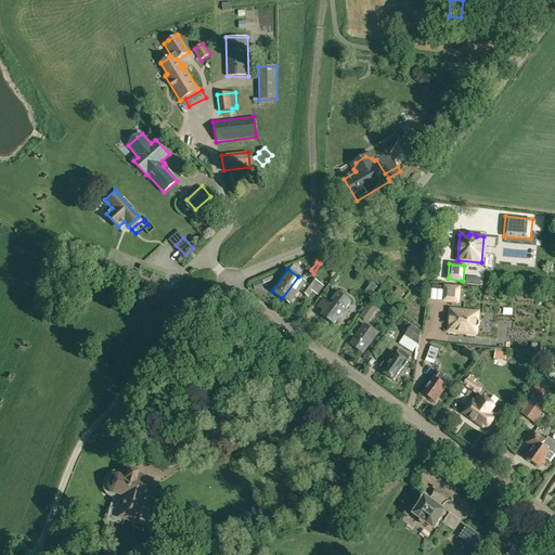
[(305,274),(309,278),(313,273),(309,269),(305,274)]
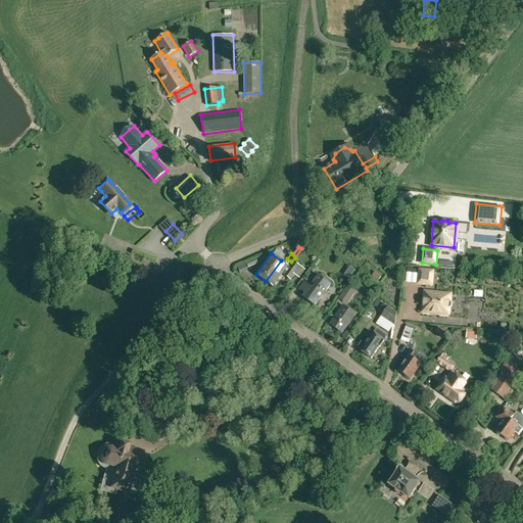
[(266,281),(273,287),(282,274),(291,280),(300,266),(294,260),(289,267),(288,266),(281,260),(266,281)]
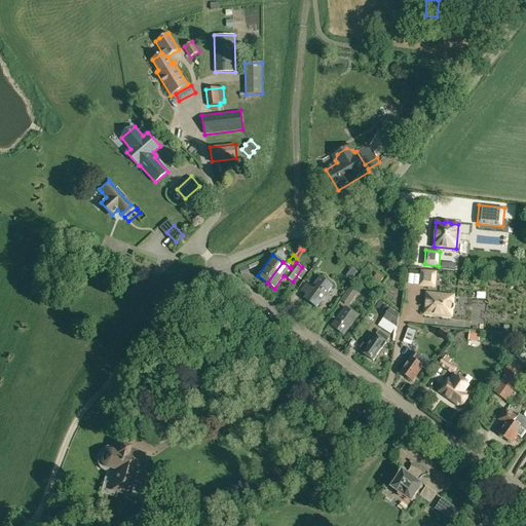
[(249,273),(247,266),(239,269),(241,275),(249,273)]
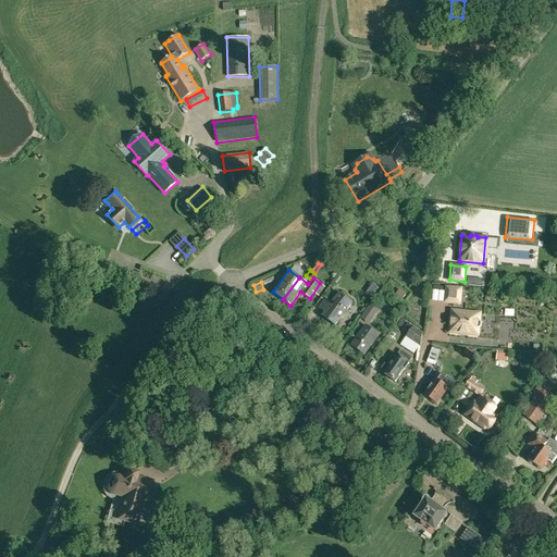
[(445,302),(453,302),(460,304),(461,288),(446,287),(445,302)]
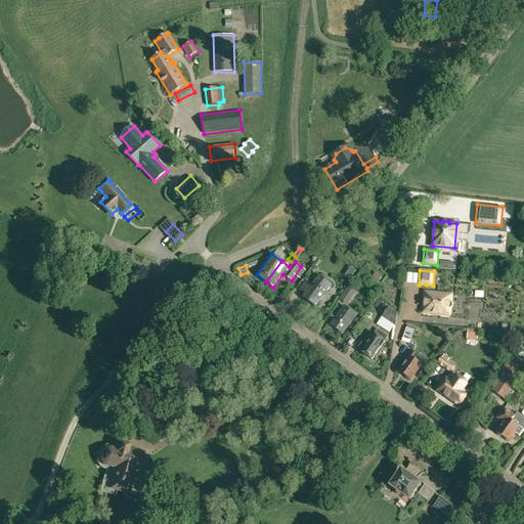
[(303,299),(314,307),(332,286),(319,276),(313,285),(317,288),(315,290),(306,284),(300,291),(306,295),(303,299)]
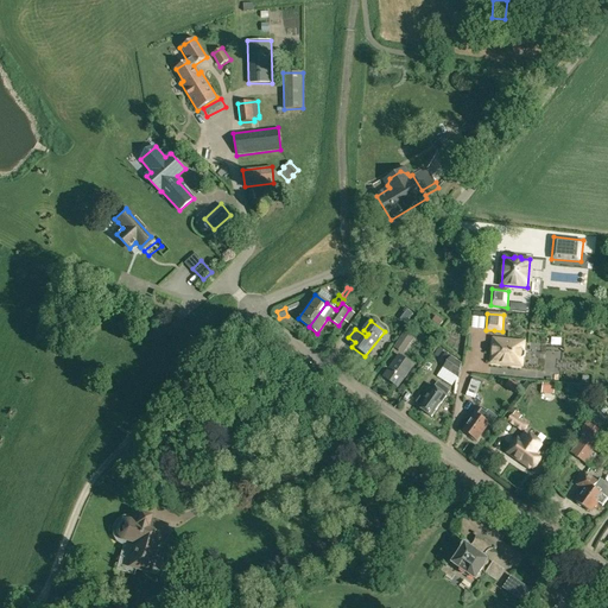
[(393,348),(403,354),(415,339),(405,331),(393,348)]
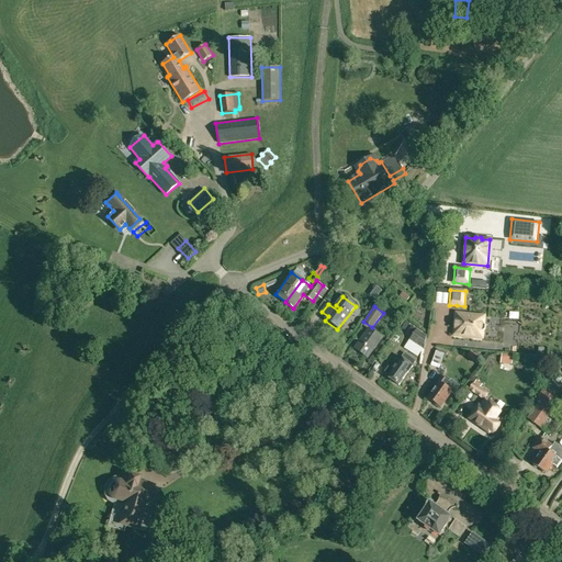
[(484,322),(485,316),(456,314),(454,336),(483,338),(483,330),(486,329),(486,324),(484,322)]
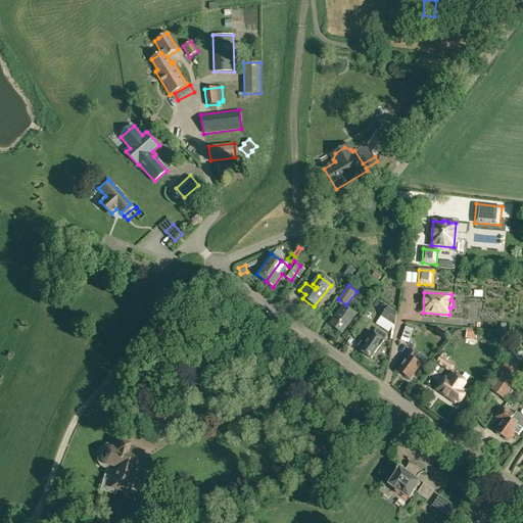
[(330,325),(342,333),(355,315),(343,306),(330,325)]
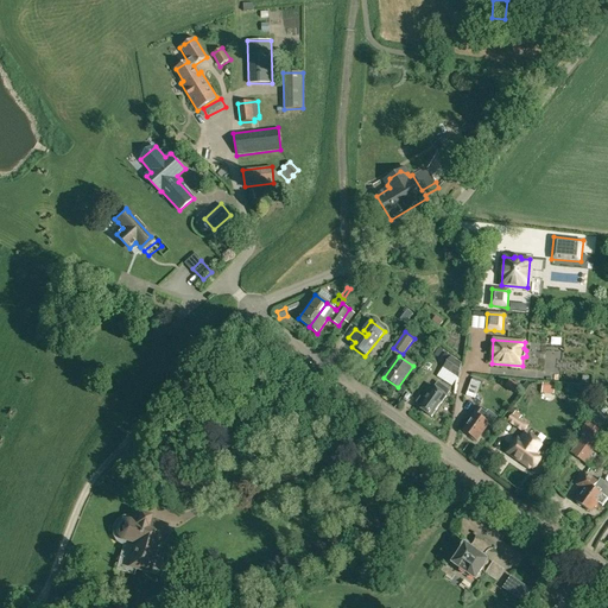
[(437,377),(451,386),(457,378),(458,379),(462,363),(451,356),(437,377)]
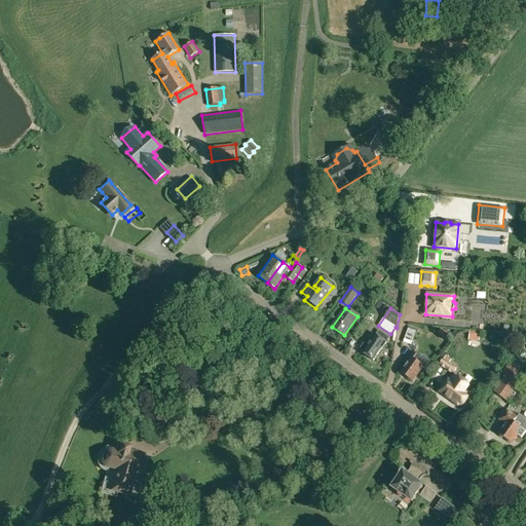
[(404,342),(411,345),(416,332),(408,329),(404,342)]
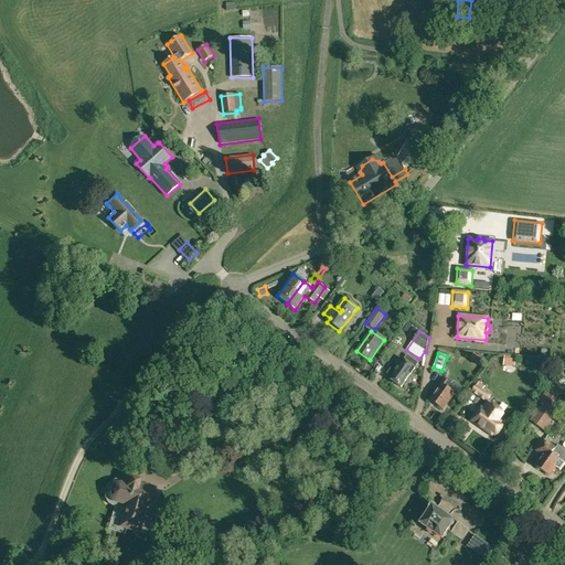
[(390,380),(402,388),(419,364),(407,355),(395,372),(391,369),(387,373),(392,376),(390,380)]
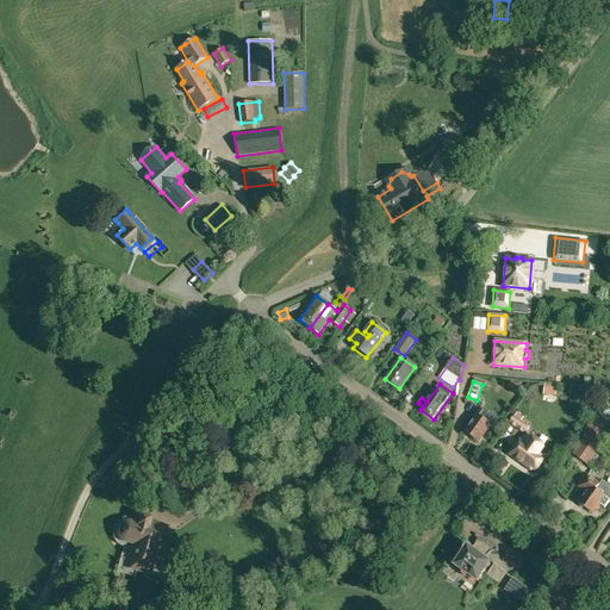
[(477,416),(465,433),(478,442),(490,425),(492,428),(499,419),(490,412),(487,415),(479,409),(475,415),(477,416)]
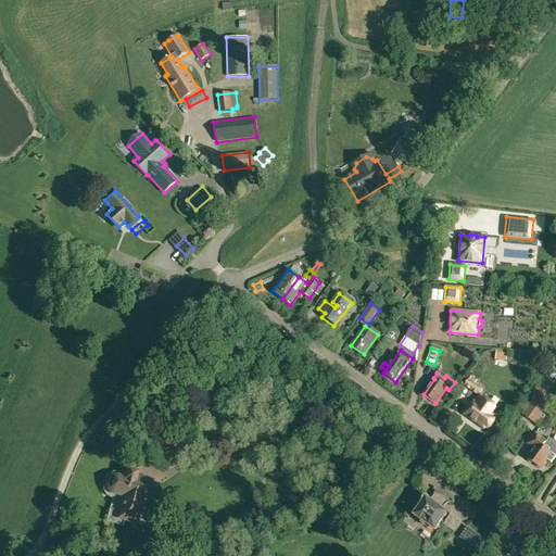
[(464,386),(478,395),(483,389),(476,383),(478,380),(471,375),(464,386)]
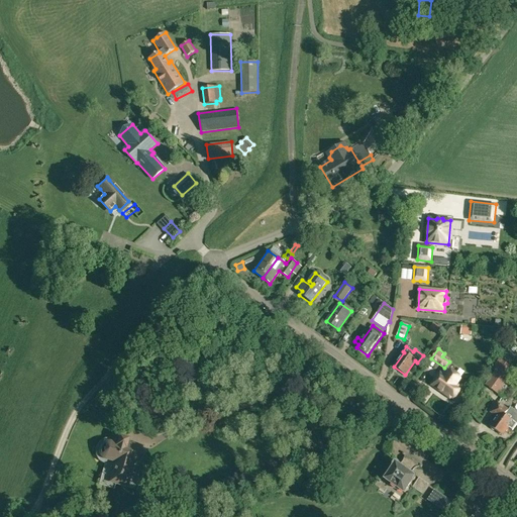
[(502,358),(511,365),(515,357),(507,351),(502,358)]
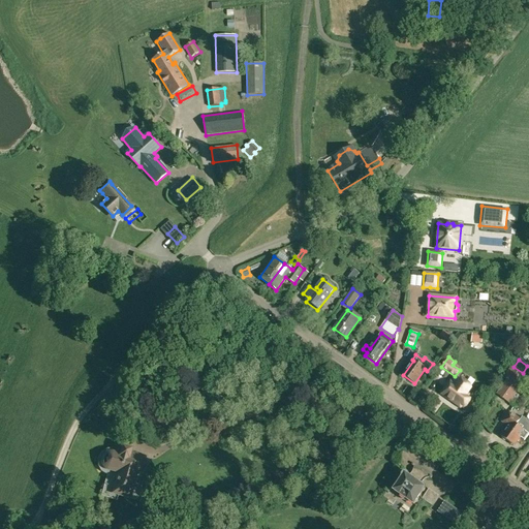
[(497,395),(509,403),(522,385),(516,382),(522,374),(511,367),(504,377),(507,379),(506,380),(507,380),(497,395)]
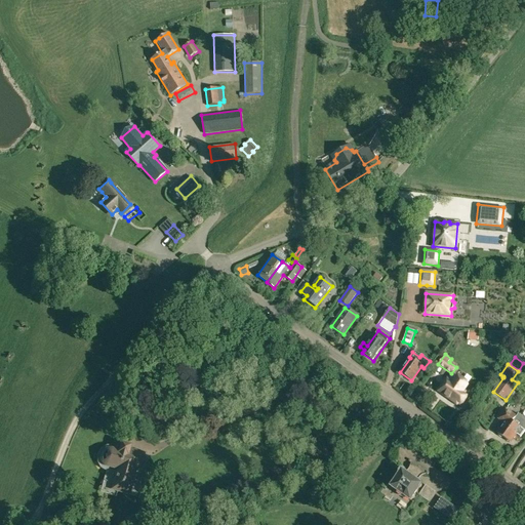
[(458,403),(461,405),(463,404),(467,399),(468,396),(465,394),(466,393),(463,391),(467,386),(467,382),(459,377),(457,380),(452,376),(449,380),(447,379),(439,392),(456,404),(458,403)]
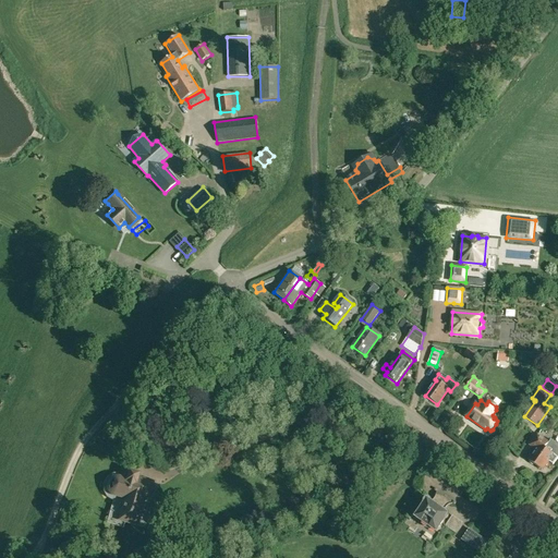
[(130,411),(133,419),(145,414),(142,407),(130,411)]
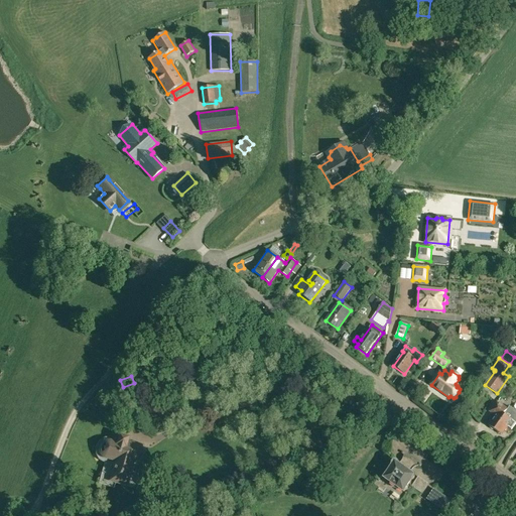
[(489,426),(501,434),(506,426),(511,430),(515,423),(515,412),(509,407),(507,410),(497,403),(490,412),(495,416),(493,419),(494,419),(489,426)]
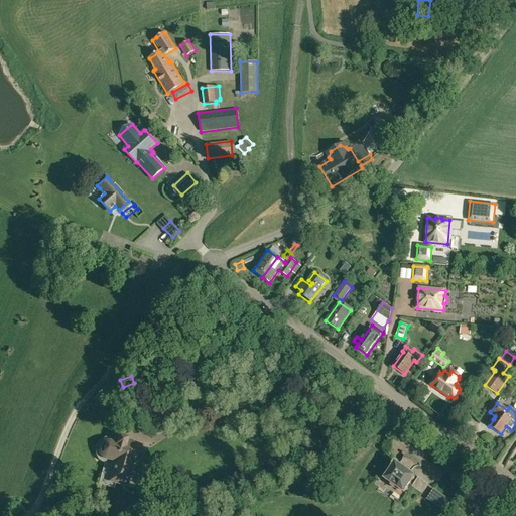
[(115,483),(134,489),(140,468),(136,467),(134,475),(129,474),(133,460),(139,461),(142,448),(129,444),(127,441),(128,439),(119,436),(118,439),(111,437),(110,443),(106,443),(103,444),(101,448),(101,453),(103,456),(106,458),(98,484),(114,488),(115,483)]
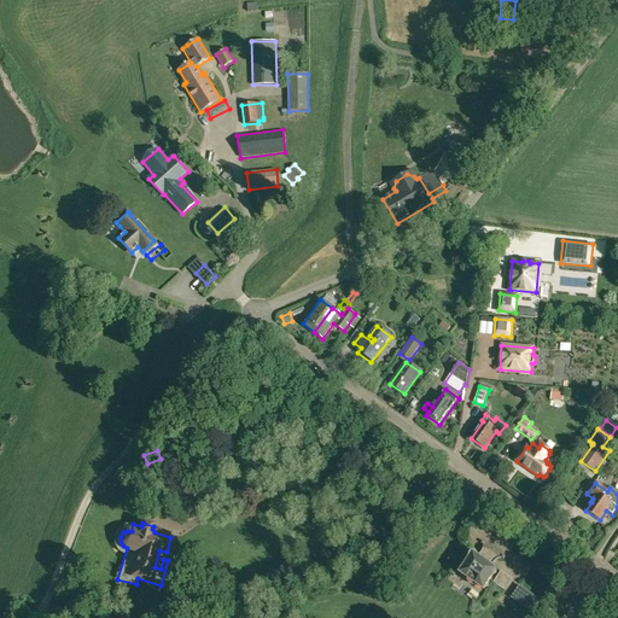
[(477,584),(483,589),(494,575),(495,575),(495,573),(496,573),(496,572),(496,571),(496,570),(496,569),(495,569),(495,567),(494,567),(493,567),(477,557),(477,555),(476,554),(474,553),(473,553),(472,553),(472,554),(471,554),(471,555),(470,555),(470,557),(470,558),(459,572),(466,577),(466,578),(466,579),(467,582),(470,584),(472,584),(474,584),(477,584)]
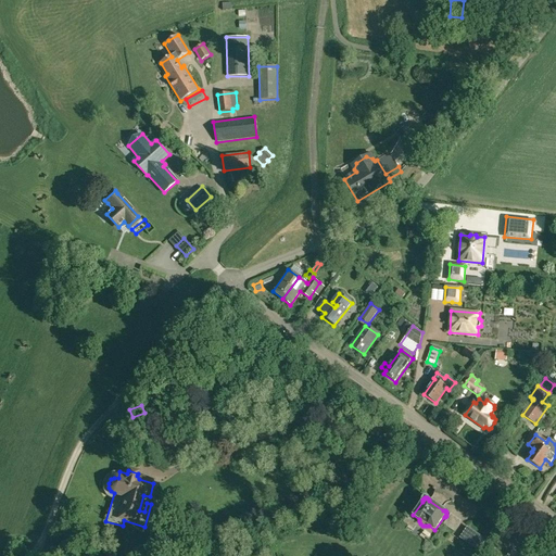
[(474,544),(471,546),(479,551),(487,540),(467,527),(462,535),(474,544)]
